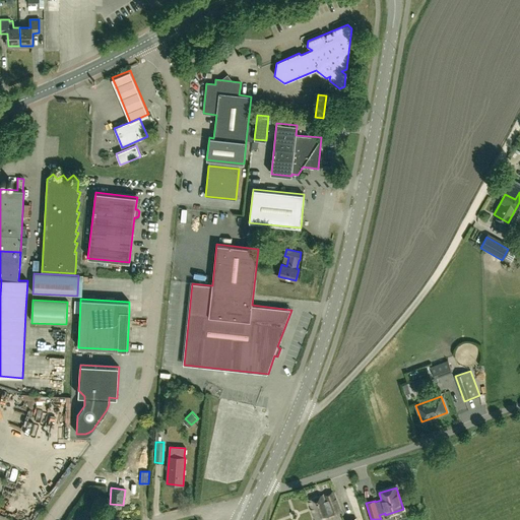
[(308,501),(315,519),(318,519),(340,512),(332,492),(308,501)]
